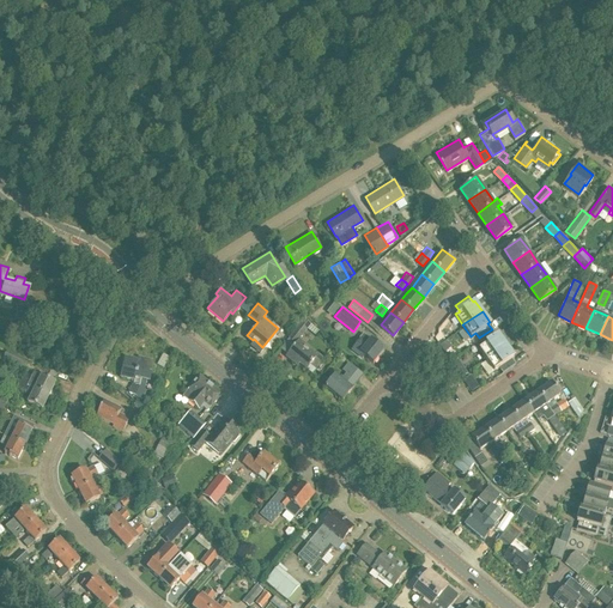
[(309,322),(303,317),(289,335),(293,340),(309,322)]
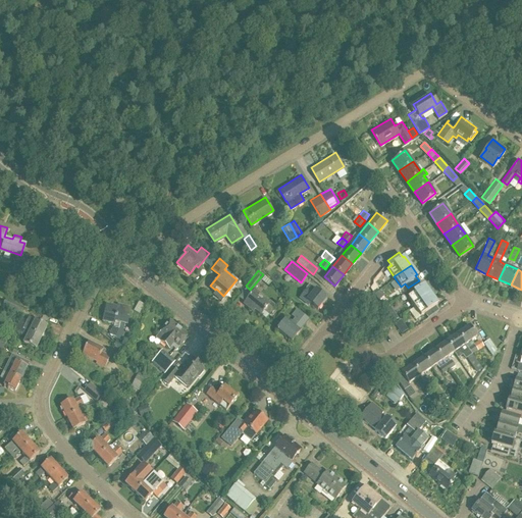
[(407,296),(414,305),(430,293),(424,283),(422,285),(419,280),(408,288),(411,293),(407,296)]
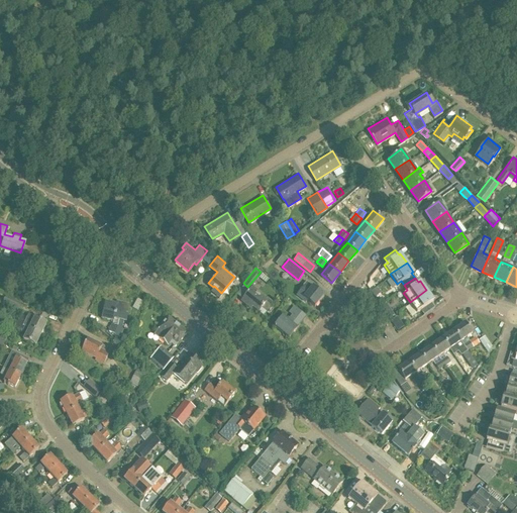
[(307,298),(315,304),(323,293),(313,284),(311,287),(305,282),(296,293),(305,300),(307,298)]
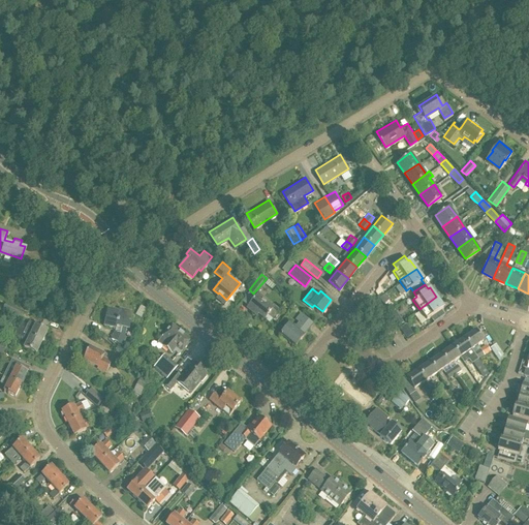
[(248,304),(247,306),(253,310),(254,309),(263,316),(267,312),(271,316),(278,307),(274,304),(258,291),(255,296),(248,304)]
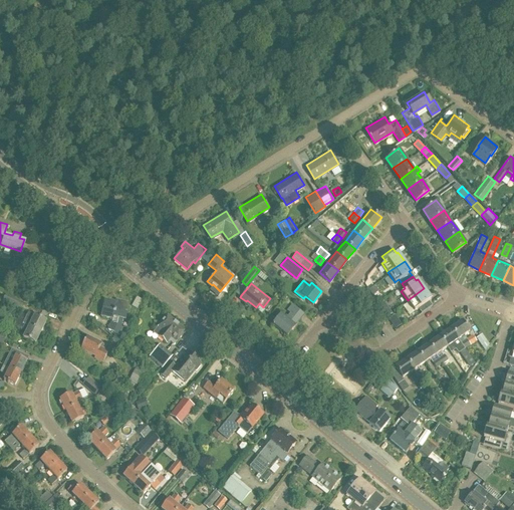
[(374,283),(368,287),(372,293),(377,289),(374,283)]
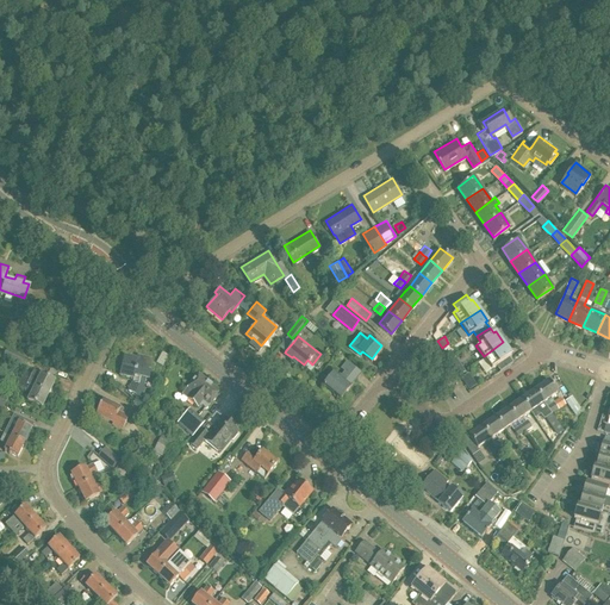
[(496,363),(500,369),(512,360),(509,354),(511,353),(503,342),(484,356),(491,367),(496,363)]
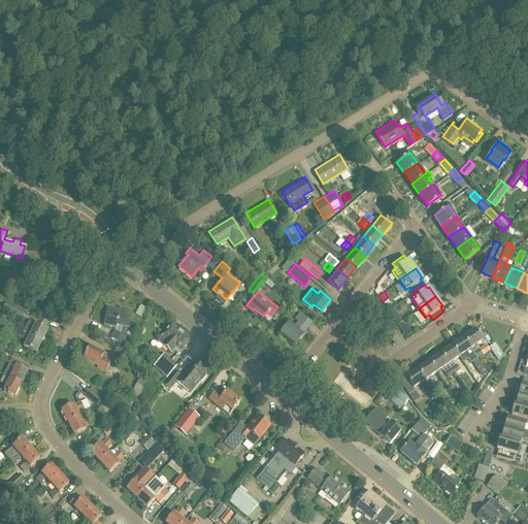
[(23,308),(5,299),(2,305),(20,315),(23,308)]
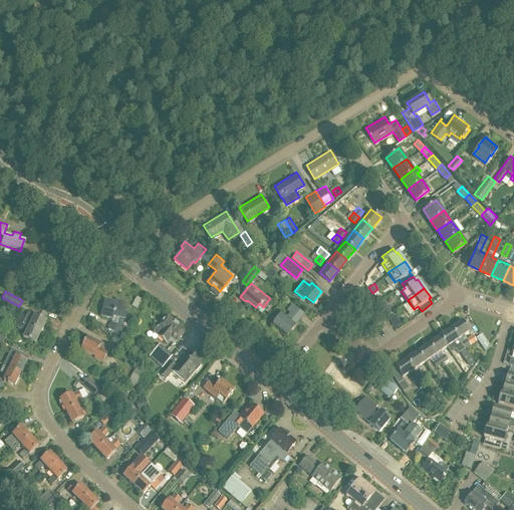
[(112,313),(125,316),(129,301),(115,298),(115,300),(104,297),(100,313),(112,316),(112,313)]
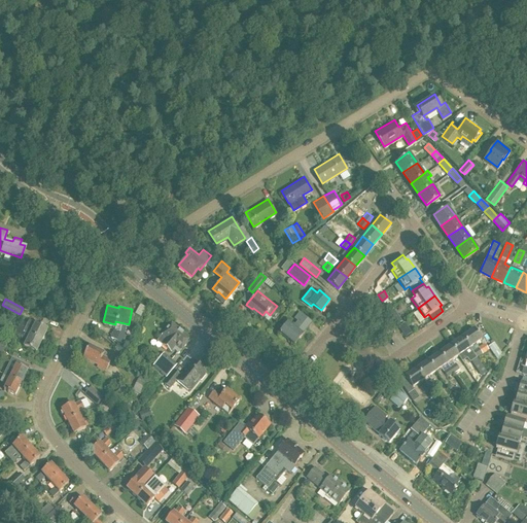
[(280,330),(294,342),(302,333),(312,320),(300,309),(293,316),(296,318),(292,324),(287,320),(280,330)]
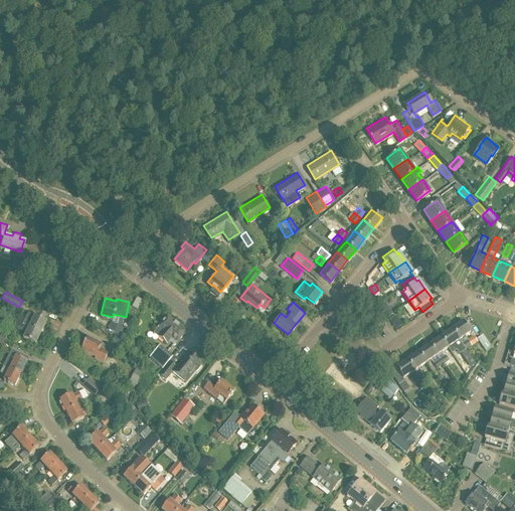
[(16,319),(40,331),(46,320),(34,314),(28,311),(24,317),(18,314),(16,319)]
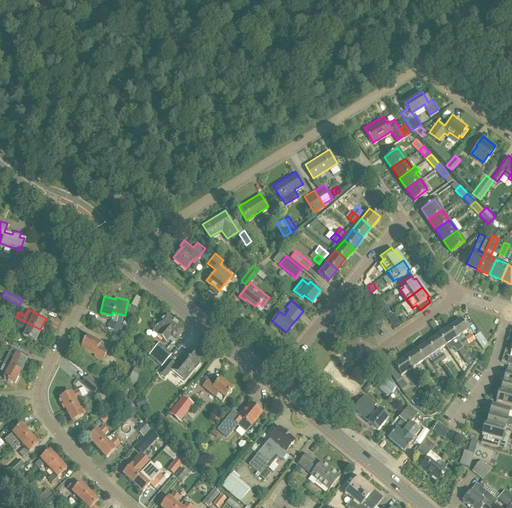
[(387,315),(394,324),(400,320),(393,311),(387,315)]
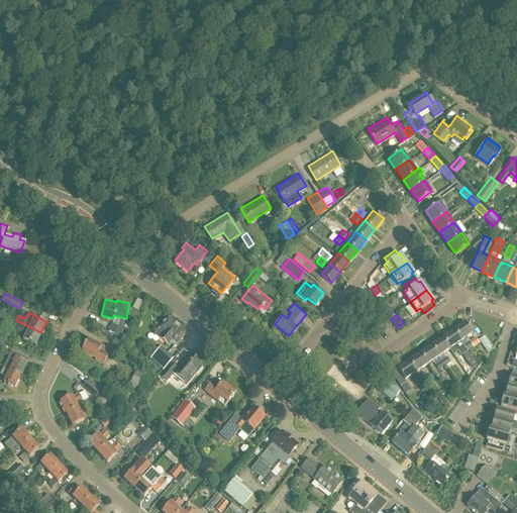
[(170,340),(175,344),(187,330),(168,315),(159,326),(163,330),(159,335),(168,342),(170,340)]
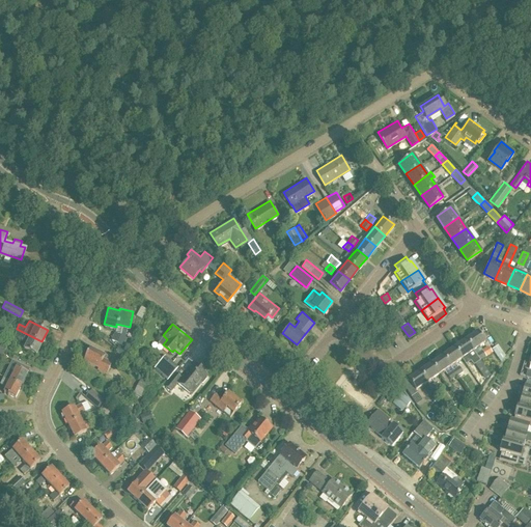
[(483,330),(491,341),(495,338),(488,327),(483,330)]
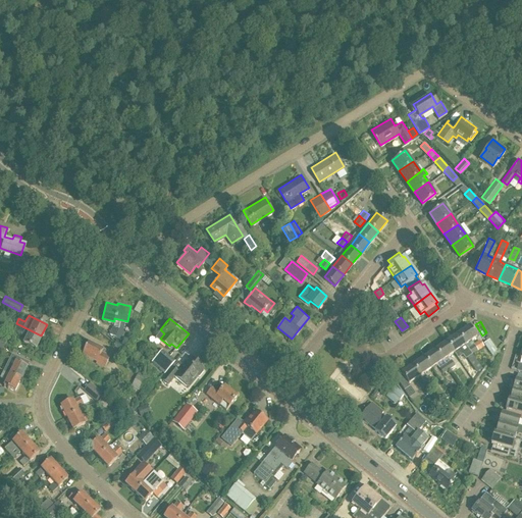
[(23,341),(36,347),(41,335),(16,323),(14,328),(21,331),(27,333),(23,341)]
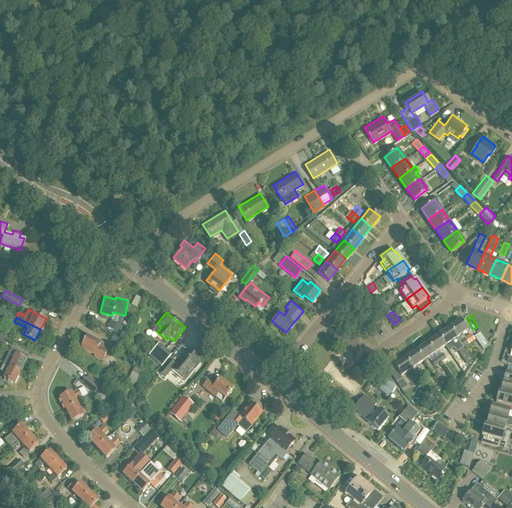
[(460,317),(449,325),(462,344),(463,345),(464,344),(465,347),(469,344),(467,341),(468,341),(465,335),(462,331),(468,328),(460,317)]
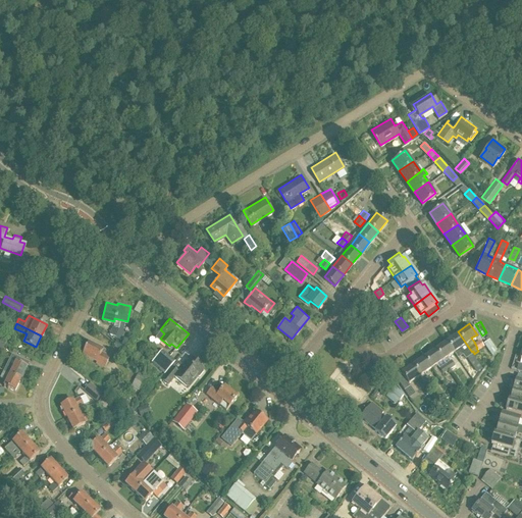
[(109,332),(121,338),(125,330),(112,324),(109,332)]
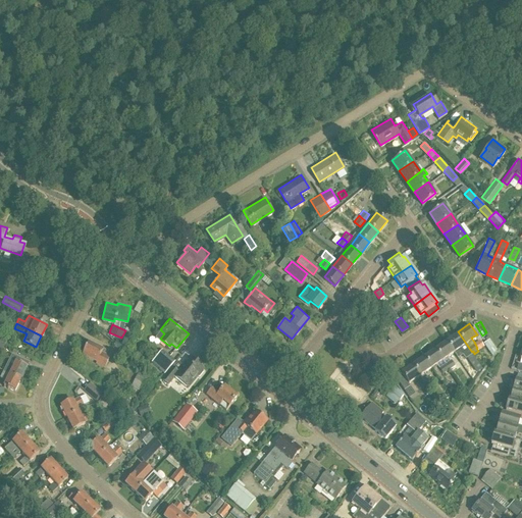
[(458,331),(447,339),(454,350),(459,346),(462,350),(465,355),(471,351),(458,331)]
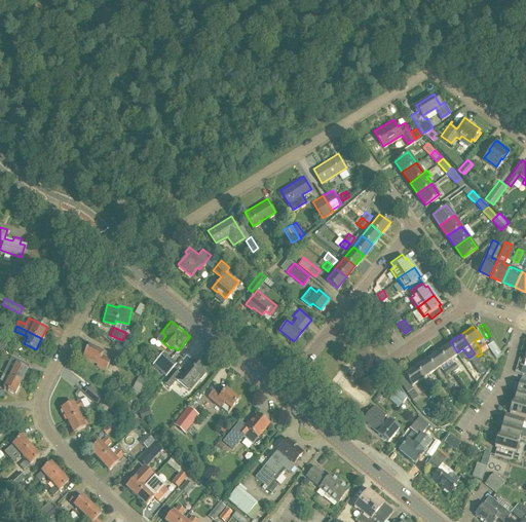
[(494,352),(495,355),(500,350),(499,349),(493,340),(488,344),(494,352)]
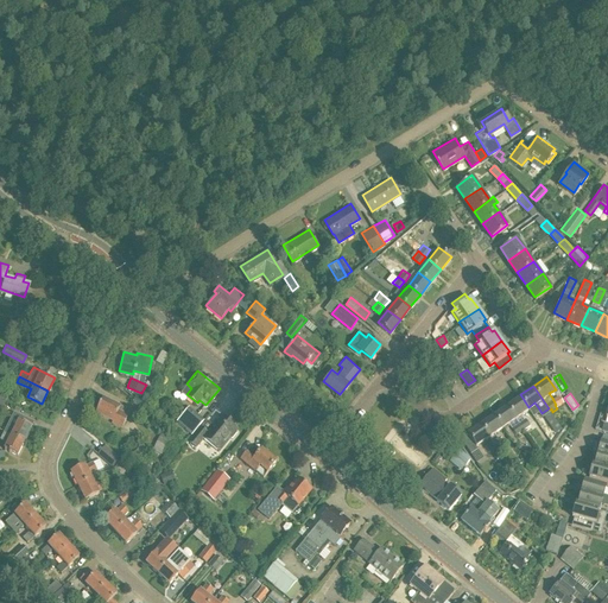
[(112,420),(121,425),(128,412),(124,410),(126,405),(120,402),(103,394),(95,410),(112,419),(112,420)]
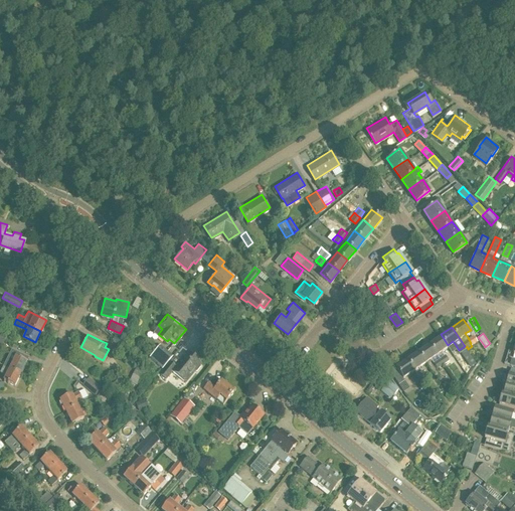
[(441,334),(428,342),(437,353),(443,349),(448,345),(441,334)]
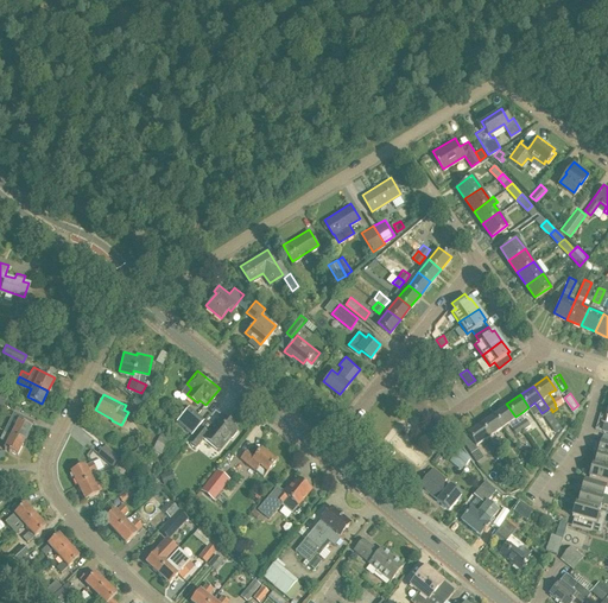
[(184,426),(191,432),(204,417),(198,412),(189,404),(176,418),(184,425),(184,426)]
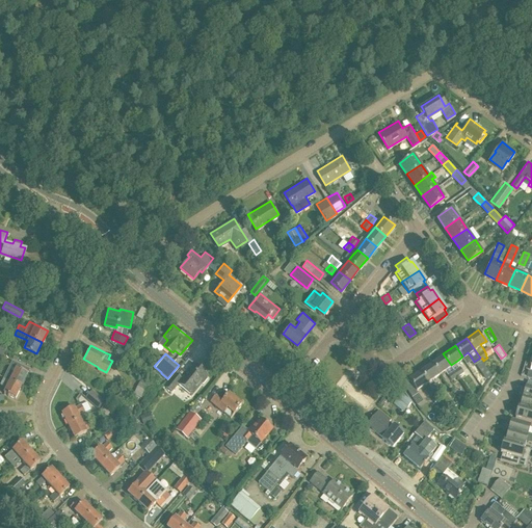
[(443,353),(431,362),(440,372),(445,369),(451,365),(443,353)]
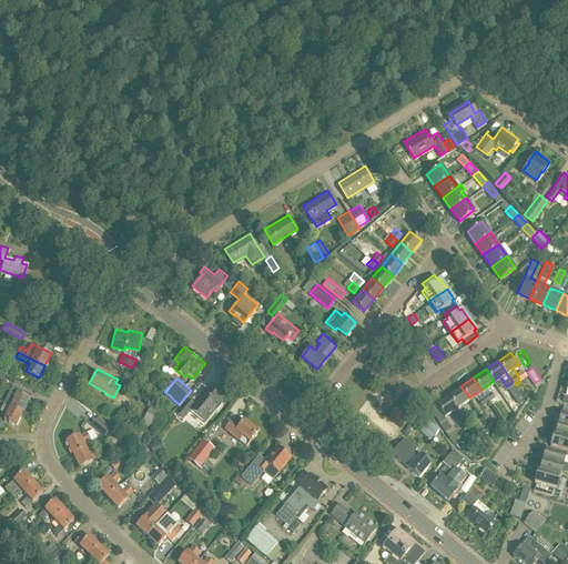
[(3,401),(22,411),(31,393),(19,386),(18,388),(11,385),(3,401)]
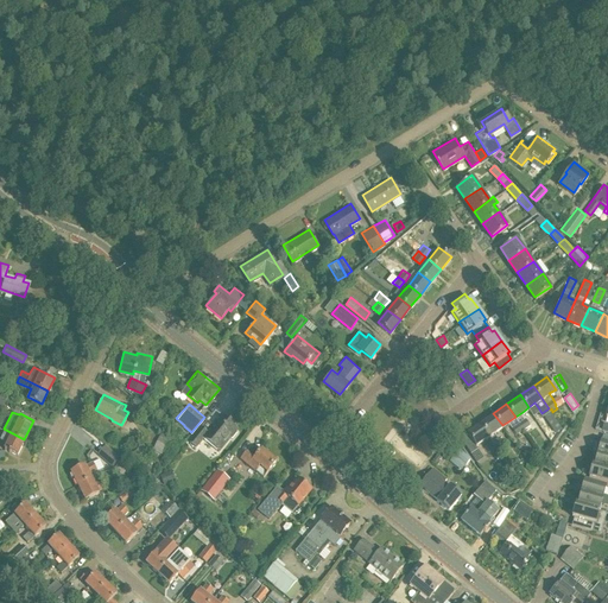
[(203,437),(220,450),(239,426),(220,412),(207,429),(201,424),(188,439),(196,445),(203,437)]
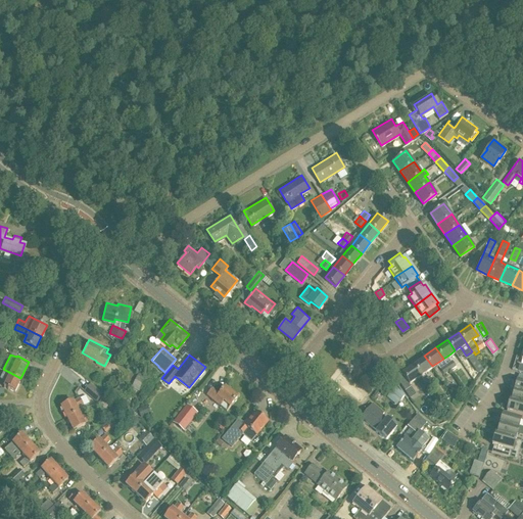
[(424,356),(413,363),(421,374),(426,370),(432,366),(424,356)]
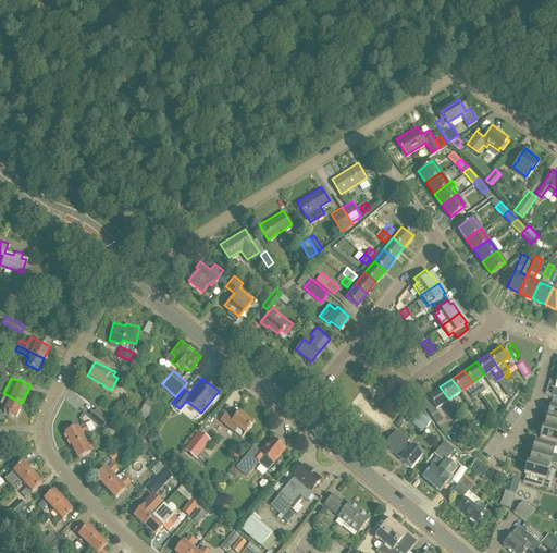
[(485,388),(482,381),(481,381),(474,385),(475,386),(479,392),(480,392),(485,388)]
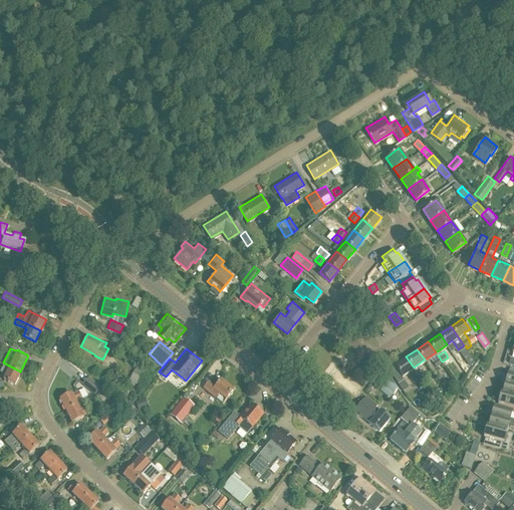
[(439,356),(438,355),(433,359),(434,362),(437,365),(442,361),(439,356)]
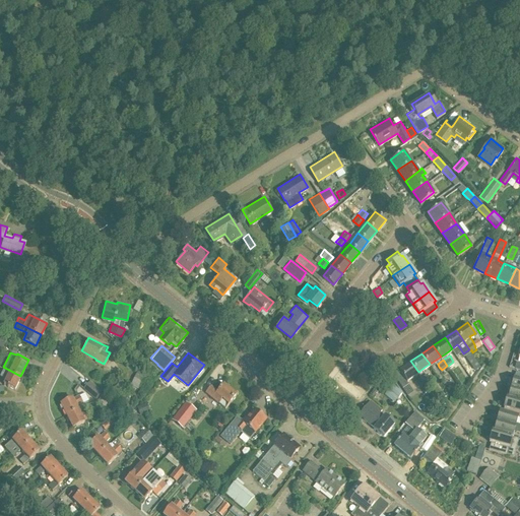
[(410,361),(399,369),(406,380),(417,372),(418,372),(410,361)]
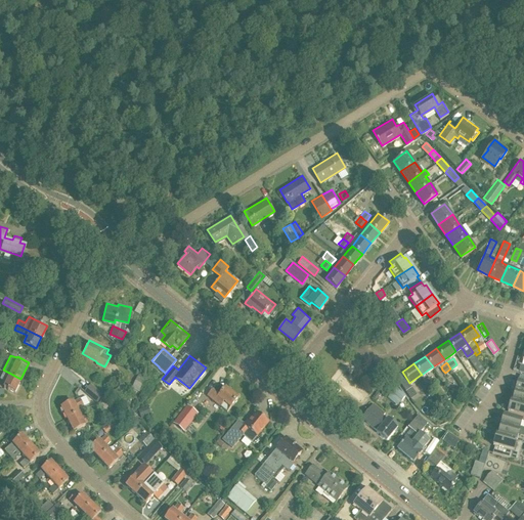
[(3,385),(15,390),(20,379),(3,370),(0,376),(0,377),(6,380),(3,385)]
